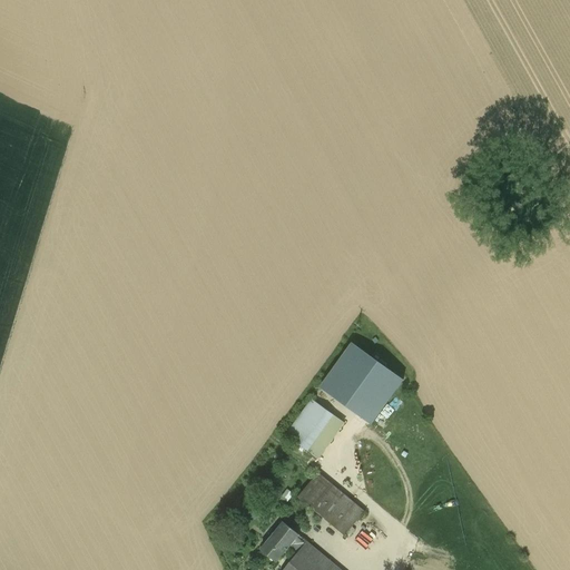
[(370,423),(403,379),(351,341),(317,385),(370,423)]
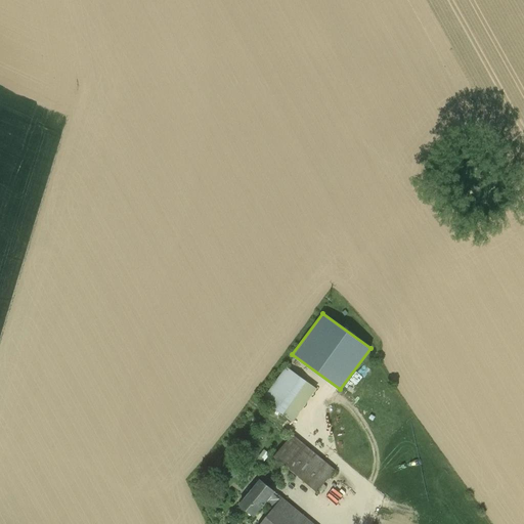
[(287,367),(263,400),(291,421),(315,387),(287,367)]
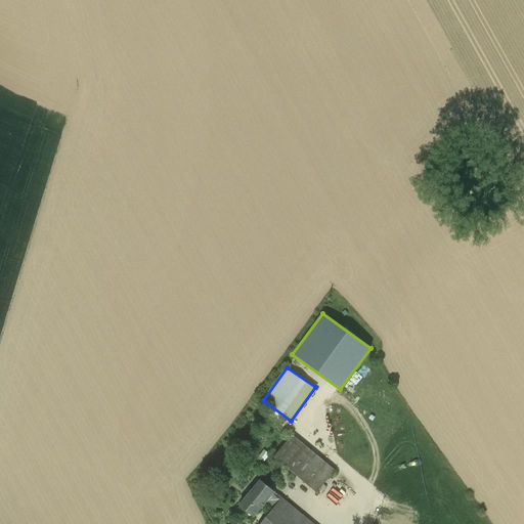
[(336,471),(293,435),(274,457),(317,492),(336,471)]
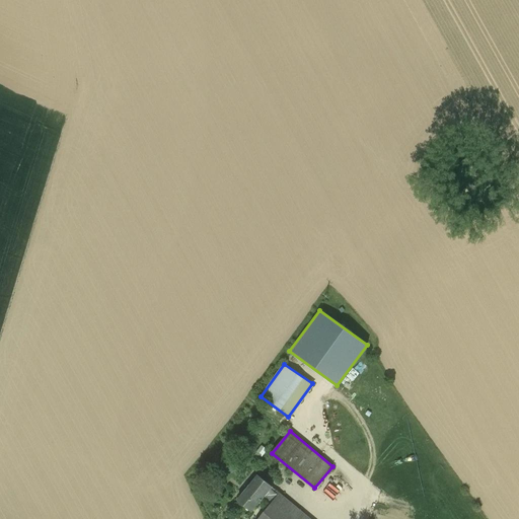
[(258,475),(238,501),(252,512),(265,498),(273,488),(258,475)]
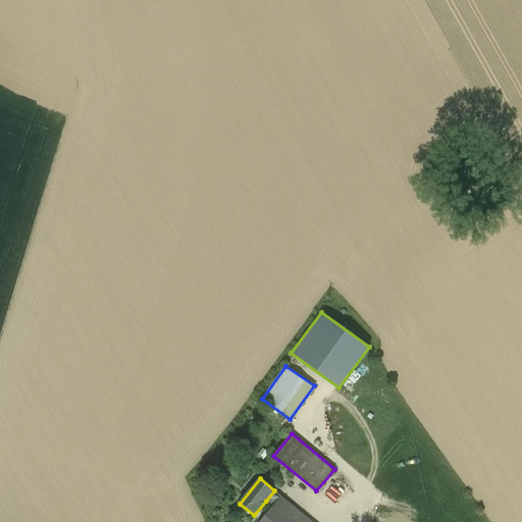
[(274,490),(266,501),(273,507),(282,497),(274,490)]
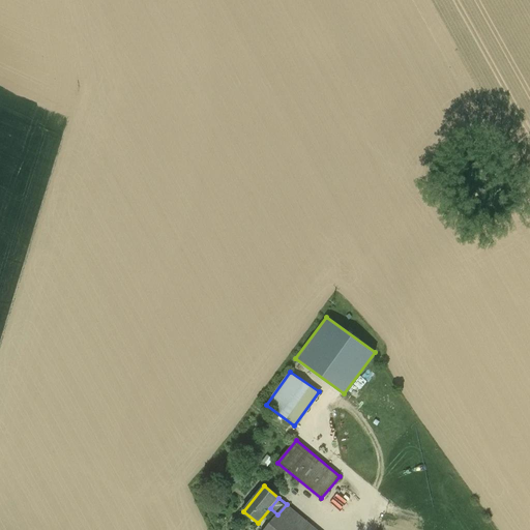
[(317,529),(287,504),(277,514),(265,529),(317,529)]
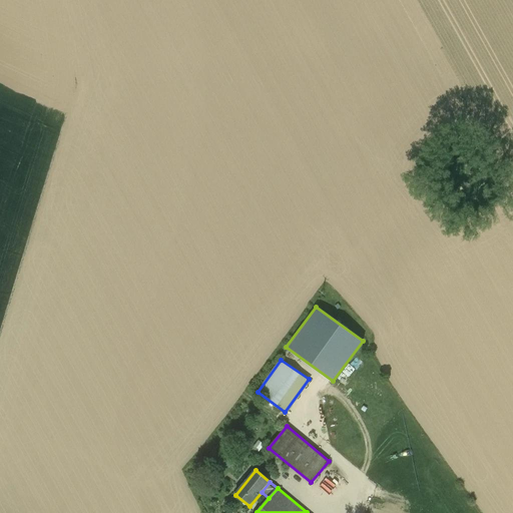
All buildings are outlined.
